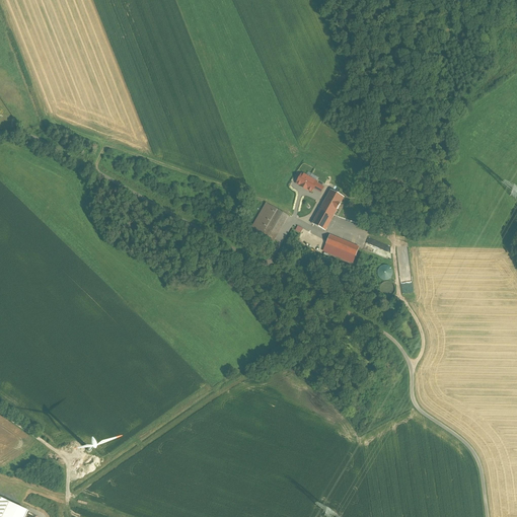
[(314,180),(300,172),(295,181),(298,183),(298,185),(305,189),(306,188),(309,190),(311,187),(318,191),(321,186),(314,181),(314,180)]
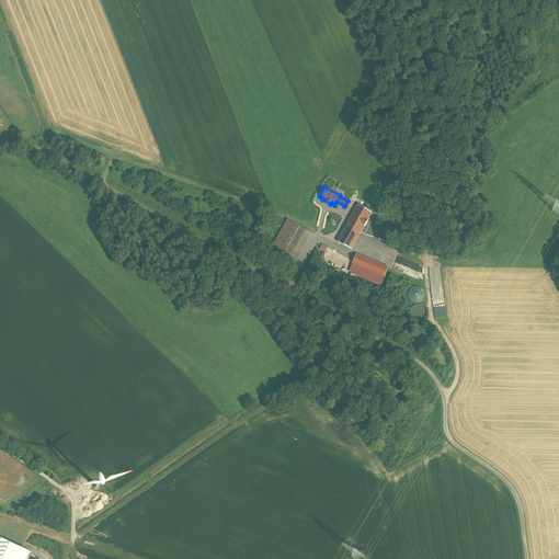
[(372,214),(354,204),(333,240),(351,250),(372,214)]
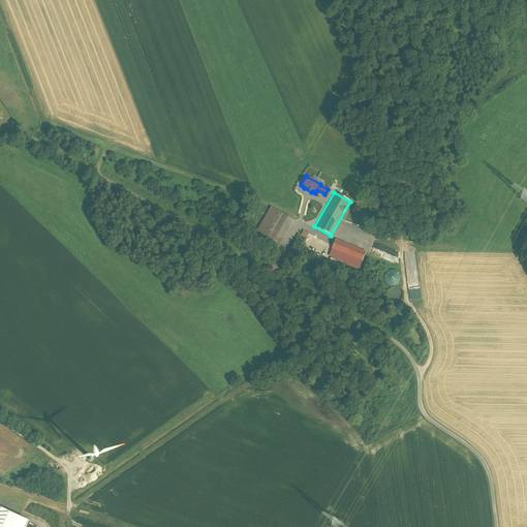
[(291,219),(269,207),(254,236),(277,247),(291,219)]
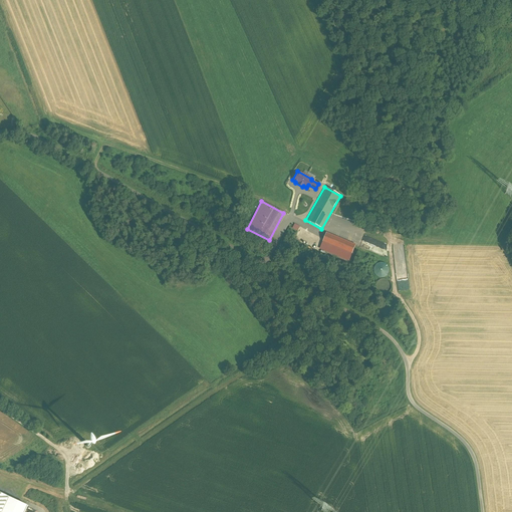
[(354,244),(324,232),(319,241),(348,254),(354,244)]
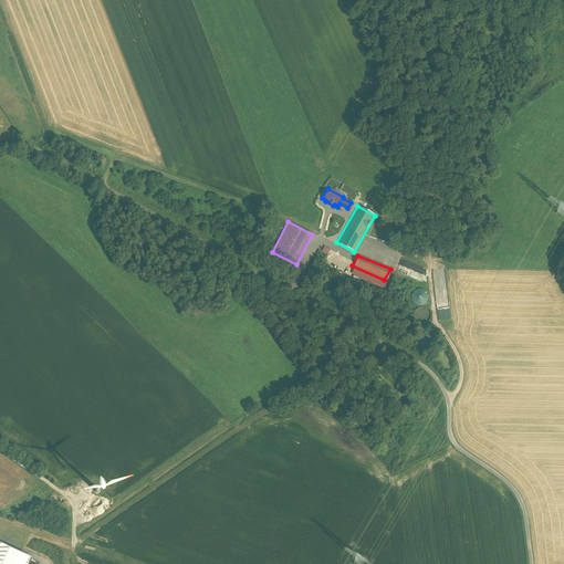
[(393,271),(424,281),(426,273),(395,264),(393,271)]
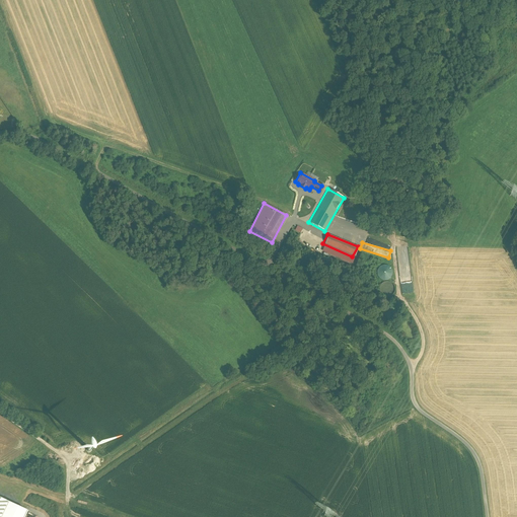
[(390,267),(378,263),(373,275),(386,280),(390,267)]
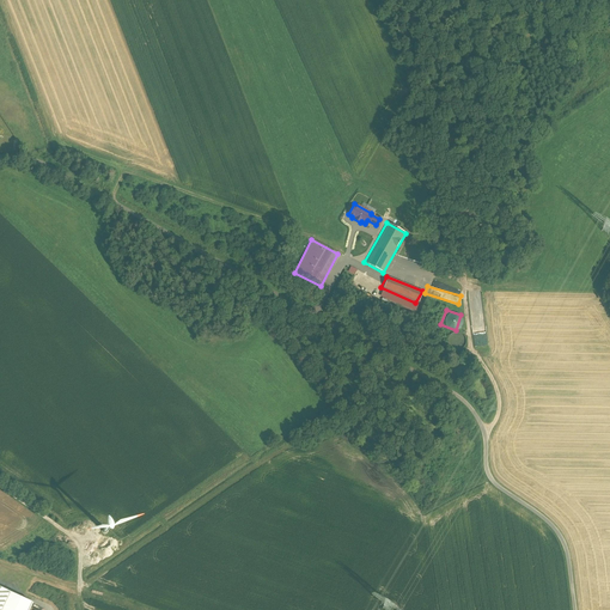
[(0,607),(10,590),(0,585),(0,607)]
